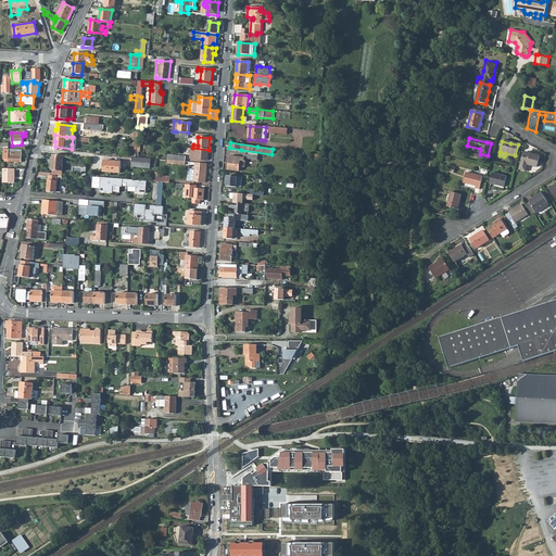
[(207,161),(209,150),(192,148),(190,148),(190,159),(207,161)]
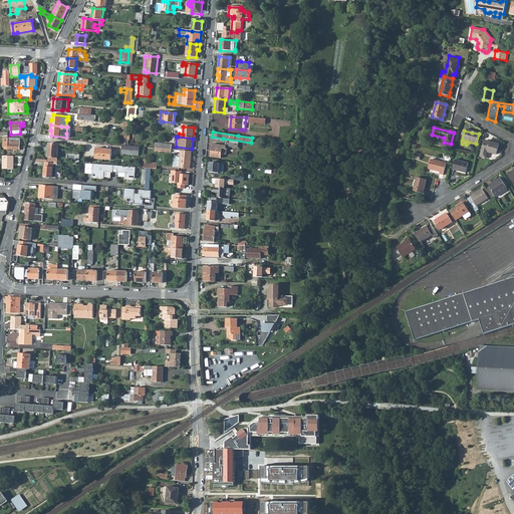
[(20,141),(3,141),(3,147),(3,150),(19,150),(20,141)]
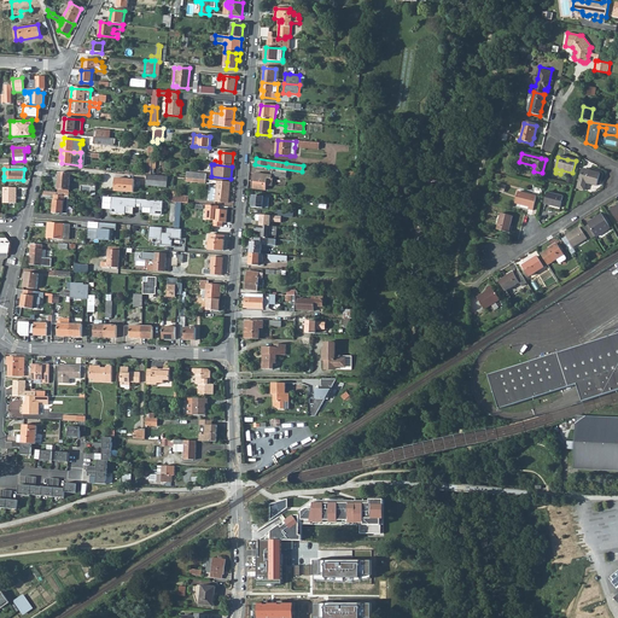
[(584,190),(586,184),(589,184),(598,186),(600,174),(582,169),(577,188),(584,190)]
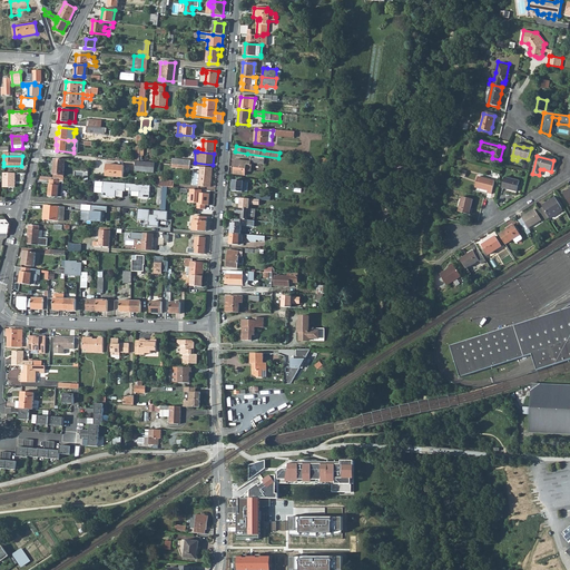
[(263,169),(265,159),(251,158),(251,161),(257,163),(257,169),(263,169)]
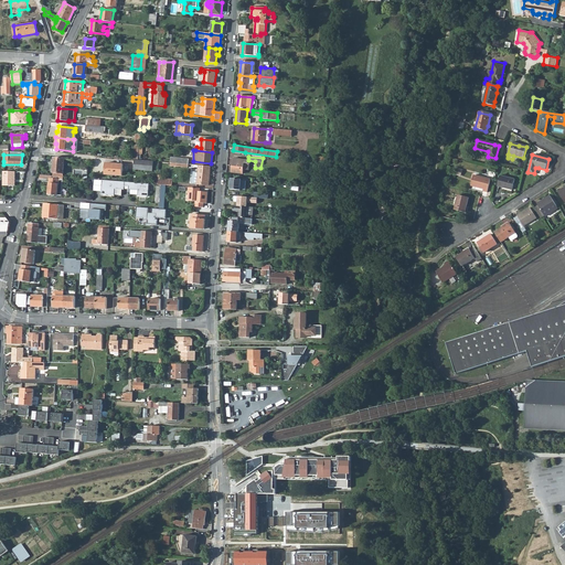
[(327,167),(328,158),(318,157),(317,166),(327,167)]
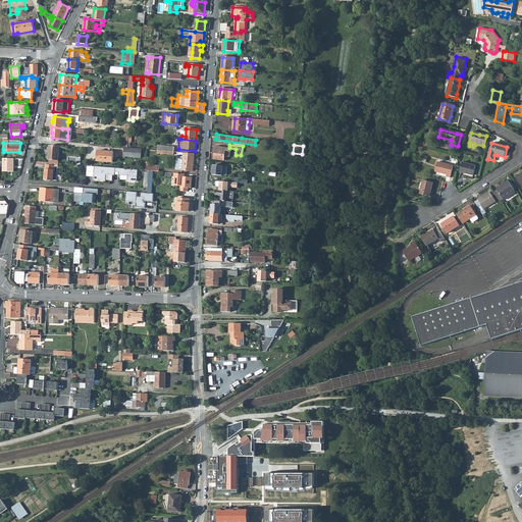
[(58,160),(59,146),(50,146),(49,159),(58,160)]
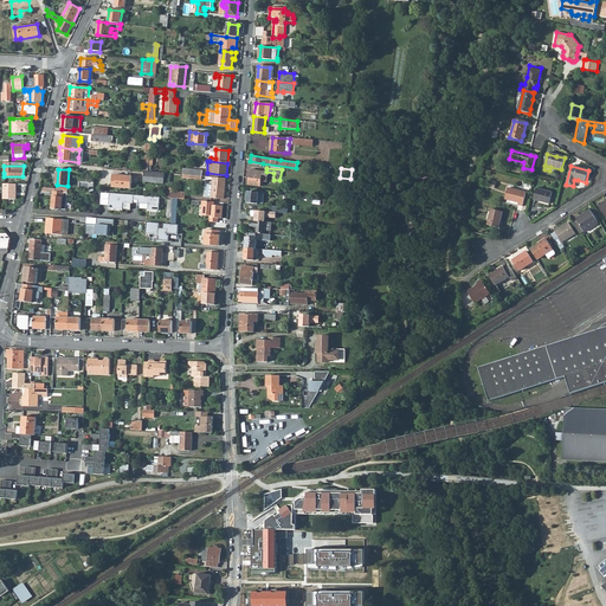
[(266,172),(250,171),(249,185),(260,186),(262,175),(265,175),(266,172)]
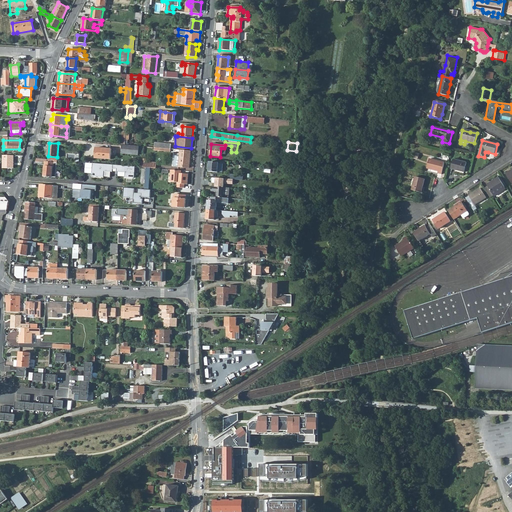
[(138,147),(121,145),(121,153),(138,155),(138,147)]
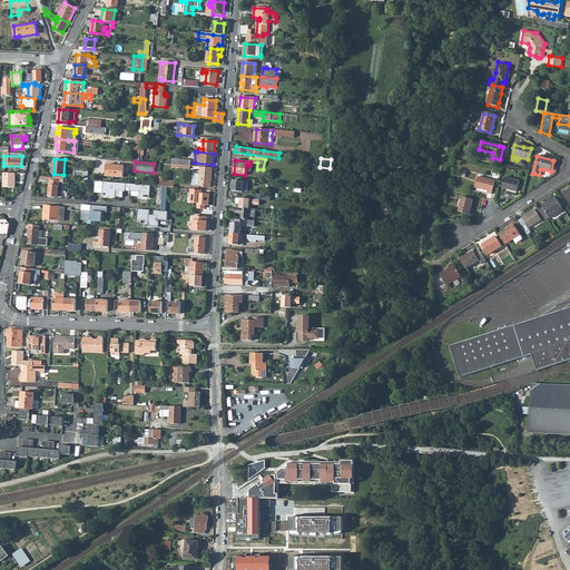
[(124,166),(107,165),(106,176),(123,177),(124,166)]
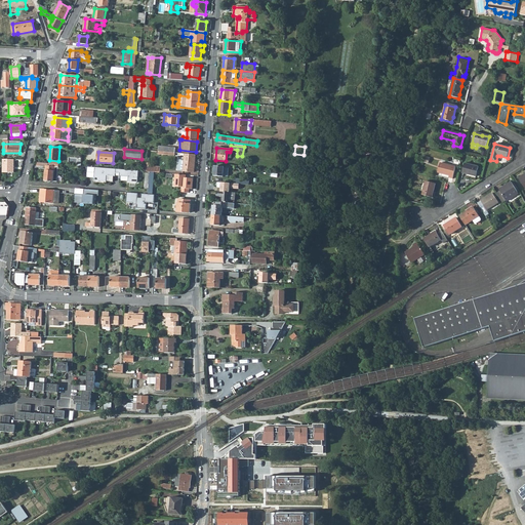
[(196,158),(185,157),(185,161),(180,160),(179,170),(183,170),(183,171),(194,172),(196,158)]
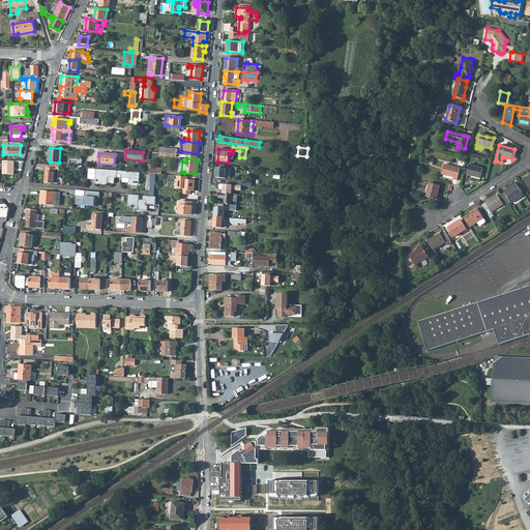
[(2,160),(2,174),(13,174),(13,160),(2,160)]
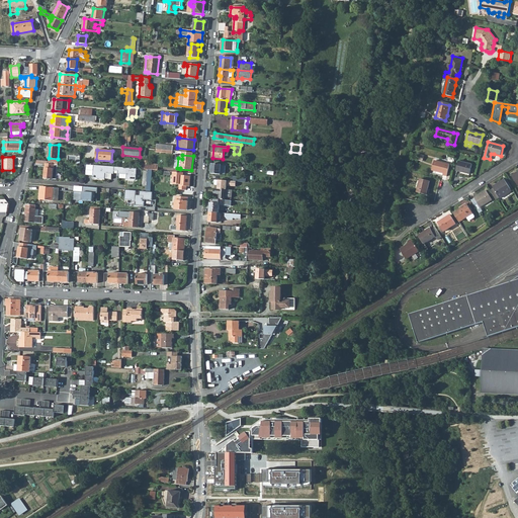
[(58,162),(46,161),(37,161),(36,164),(46,165),(45,178),(57,179),(58,162)]
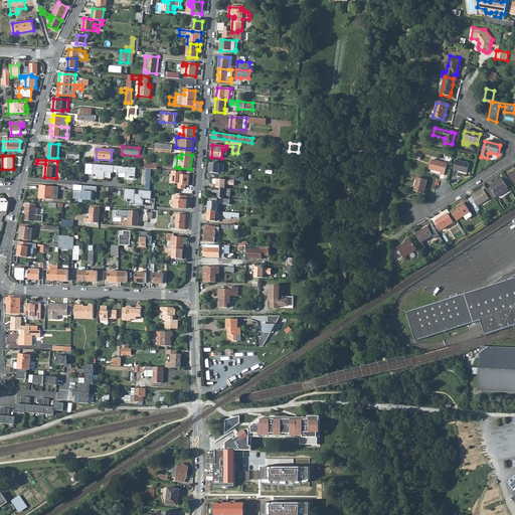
[(456,160),(453,171),(459,172),(467,174),(469,163),(456,160)]
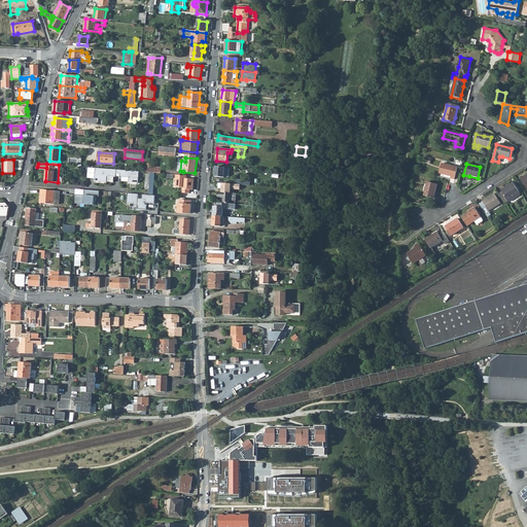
[(441,165),(438,175),(450,178),(450,180),(452,181),(454,181),(457,168),(441,165)]
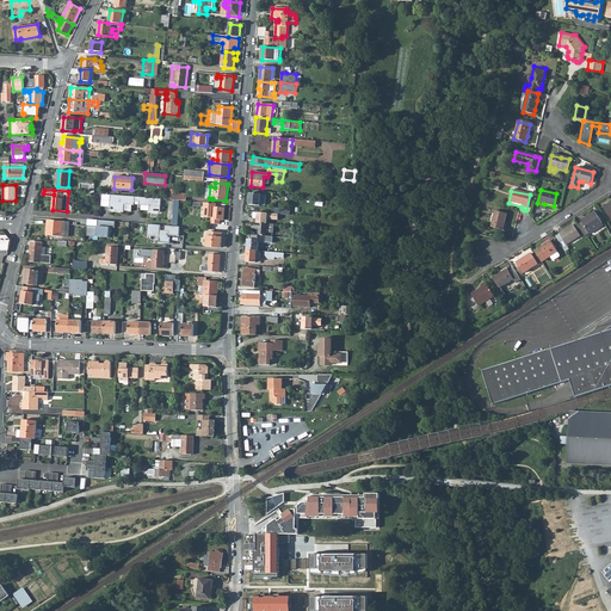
[(261,193),(250,193),(250,205),(260,205),(260,204),(265,205),(266,197),(261,196),(261,193)]
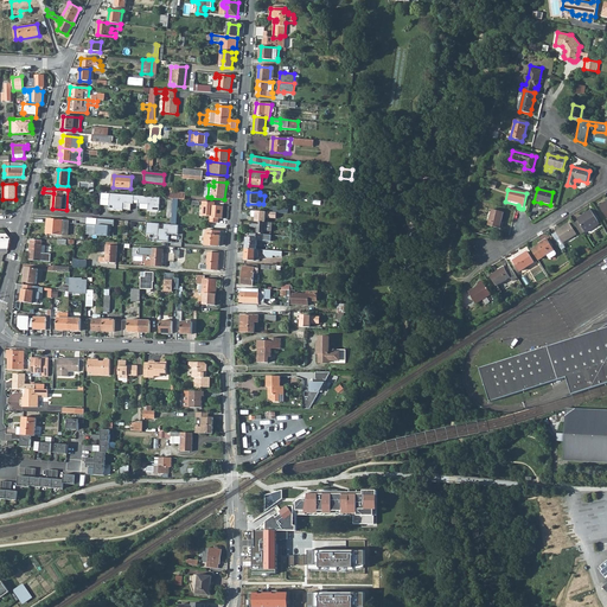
[(160,198),(108,193),(107,209),(121,210),(122,203),(132,204),(132,200),(136,200),(136,204),(147,205),(146,210),(159,211),(160,198)]
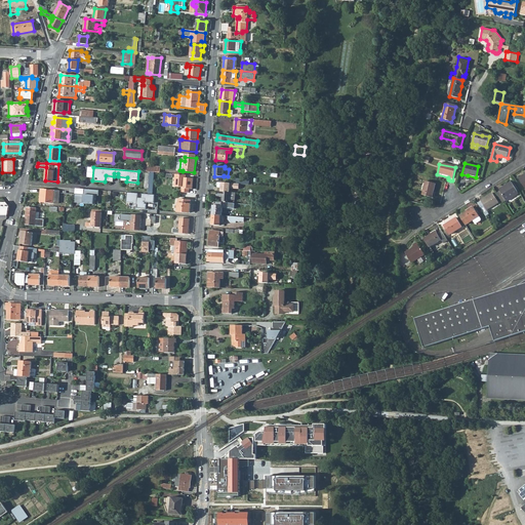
[(174,188),(182,188),(182,192),(189,193),(189,190),(192,190),(193,179),(185,178),(185,175),(175,174),(174,188)]
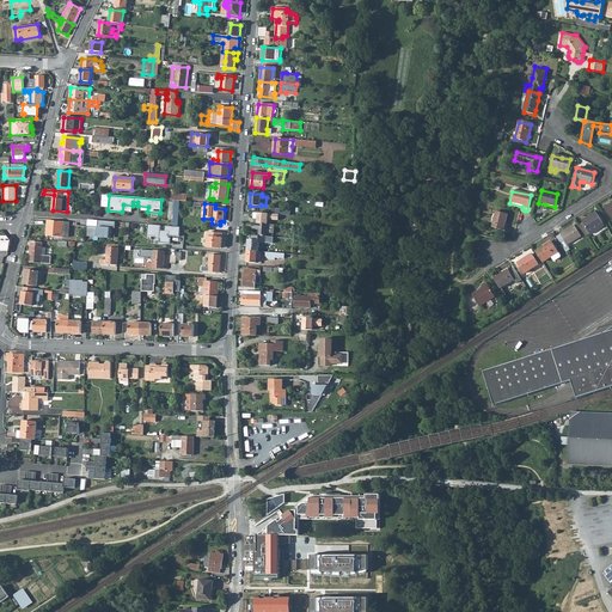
[(261,213),(261,224),(264,225),(265,222),(270,222),(270,220),(276,221),(276,219),(280,219),(281,215),(274,214),(261,213)]
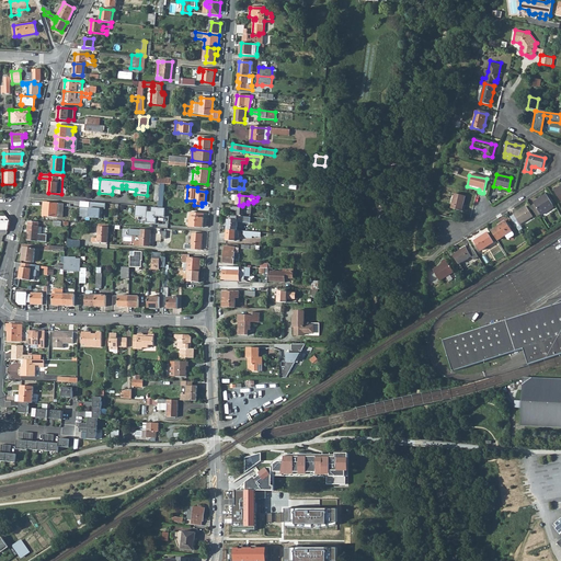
[(465,197),(455,195),(450,209),(461,213),(462,207),(465,197)]
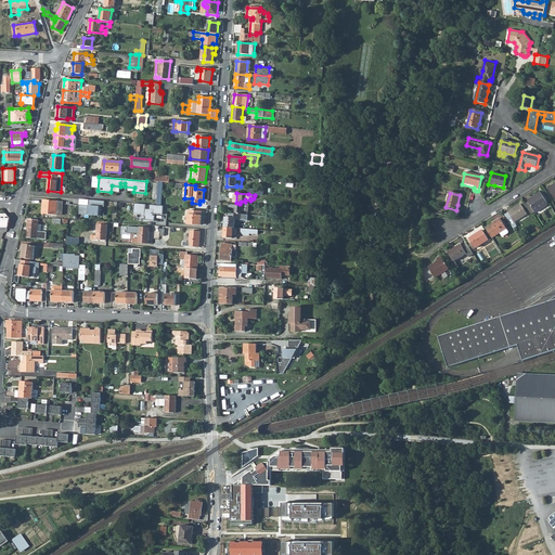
[(547,203),(541,193),(533,198),(529,201),(530,203),(534,209),(534,210),(547,203)]
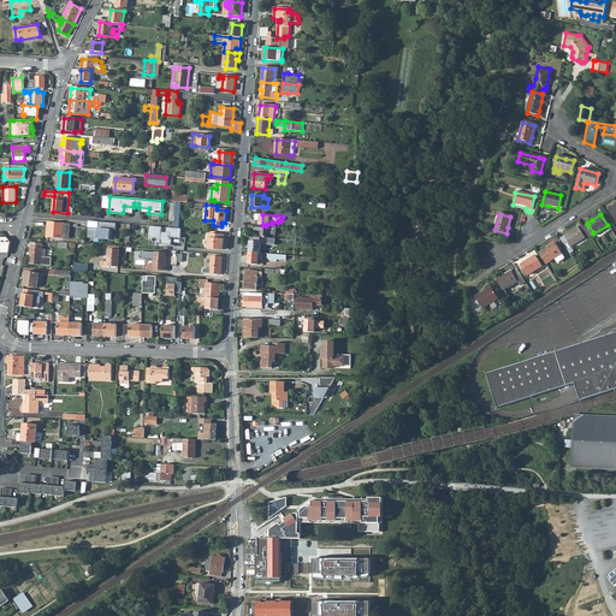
[(70,226),(70,225),(48,223),(47,237),(69,240),(70,226)]
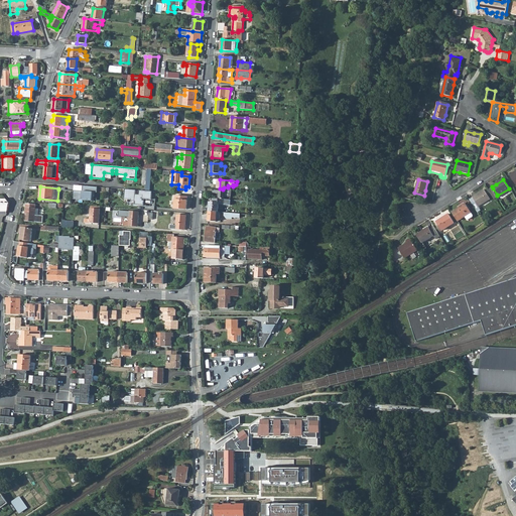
[(81,191),(74,191),(73,200),(93,201),(94,192),(97,192),(97,187),(83,186),(82,194),(81,194),(81,191)]
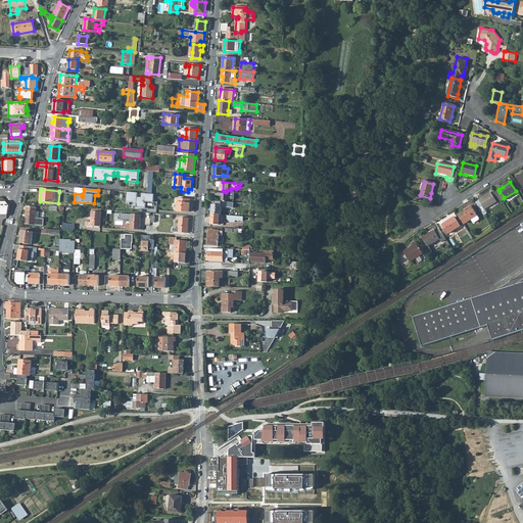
[(222,196),(221,202),(228,202),(229,200),(229,192),(226,192),(223,191),(217,191),(216,195),(222,196)]
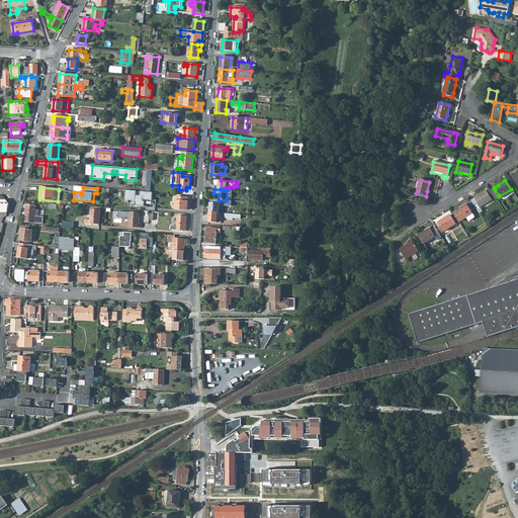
[(136,191),(125,190),(124,199),(132,200),(132,202),(136,202),(136,205),(144,206),(145,199),(152,200),(153,192),(150,192),(146,192),(140,191),(140,195),(136,195),(136,191)]
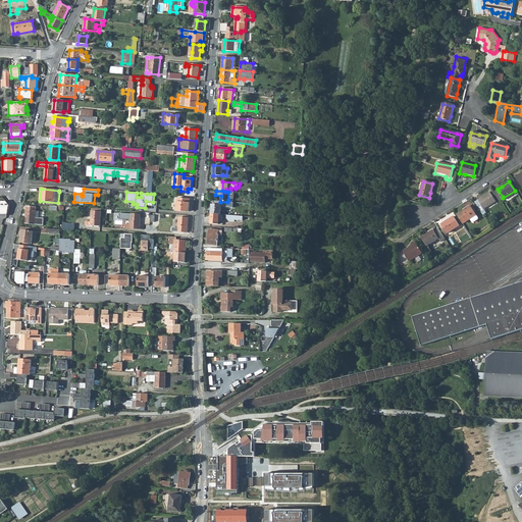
[(496,202),(490,193),(483,197),(478,200),(484,209),(496,202)]
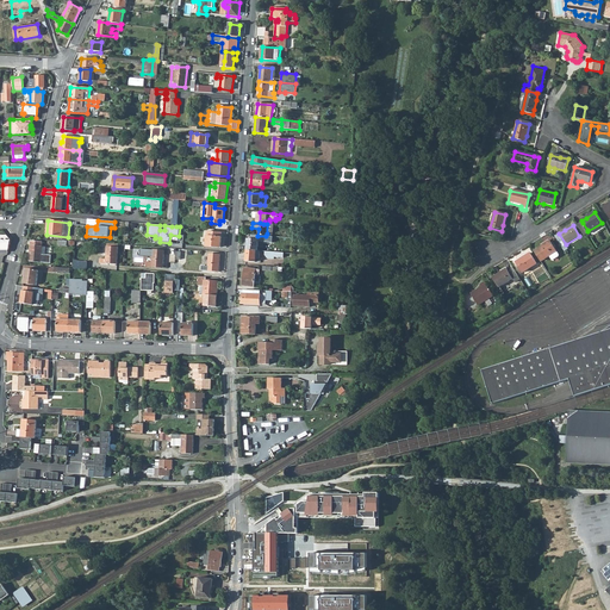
[(222,234),(207,232),(206,247),(221,248),(222,234)]
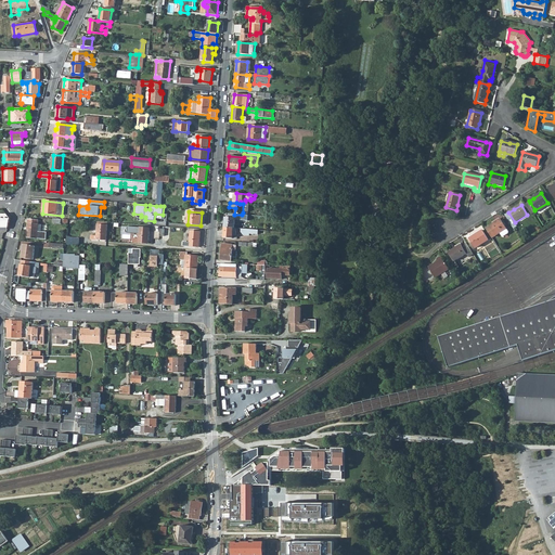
[(0,227),(8,228),(10,219),(7,215),(0,215),(0,227)]
